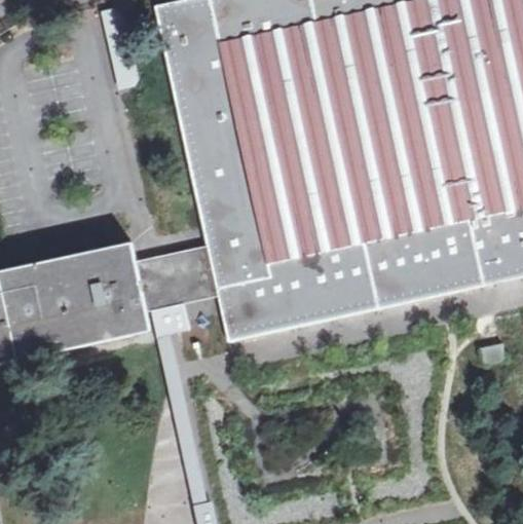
[(206,245),(209,262),(216,294),(226,340),(522,275),(522,0),(174,0),(154,4),(206,245)]
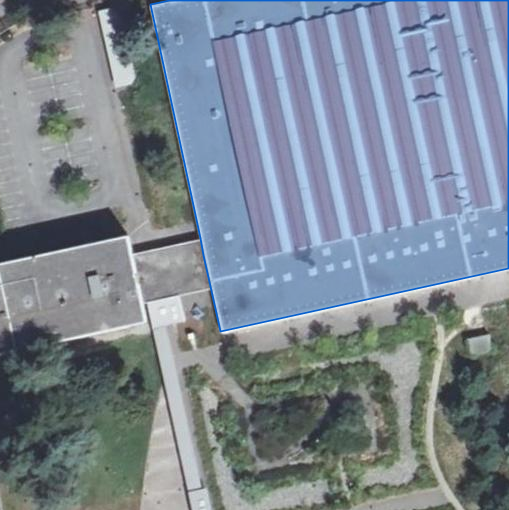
[(95,11),(116,88),(136,82),(115,6),(95,11)]
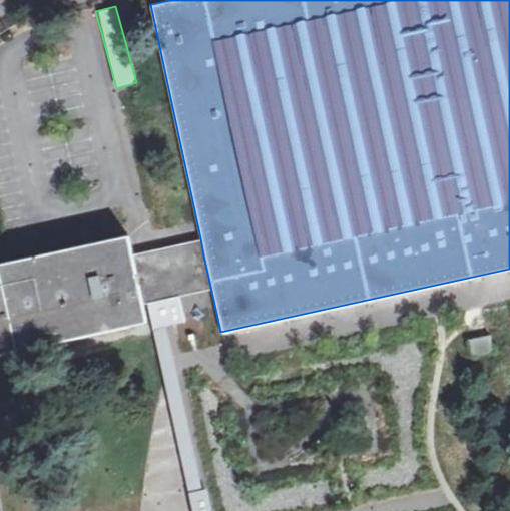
[(0,352),(145,321),(141,304),(132,261),(132,260),(131,254),(131,253),(127,234),(0,262),(0,352)]
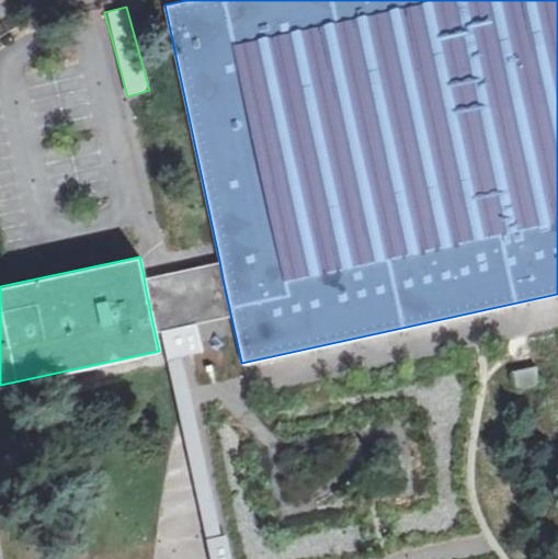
[(230,314),(223,280),(219,261),(144,277),(144,278),(145,284),(145,285),(155,332),(172,328),(230,314)]
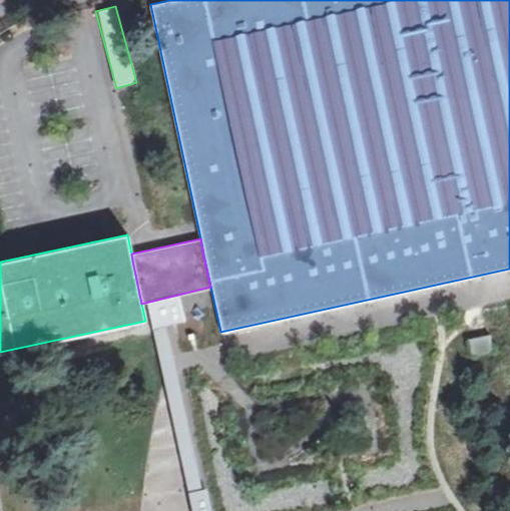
[(488,335),(467,340),(471,357),(492,352),(488,335)]
